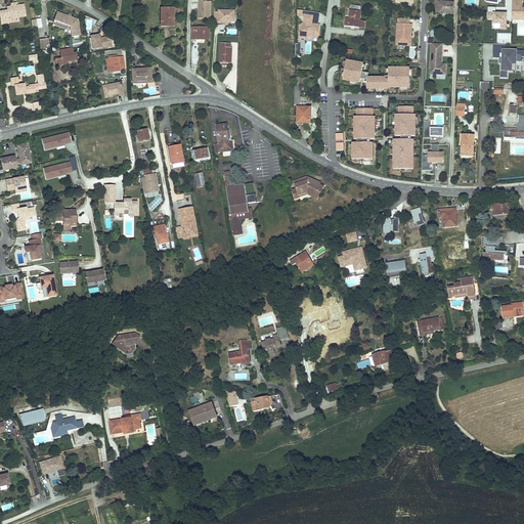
[(210,19),(211,1),(207,1),(206,0),(199,0),(200,1),(201,1),(201,9),(199,9),(199,18),(210,19)]
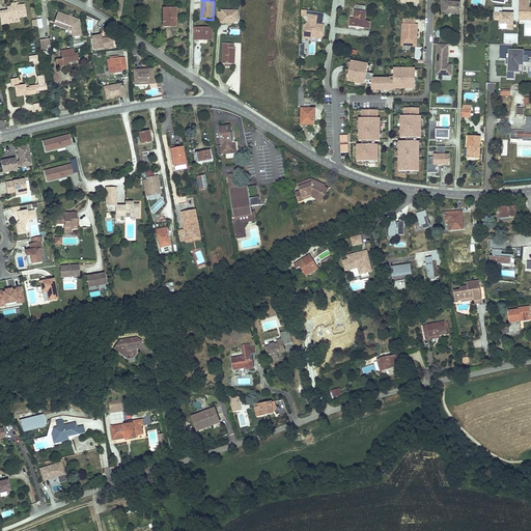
[(440,0),(440,2),(445,2),(444,12),(459,14),(460,2),(448,2),(447,2),(446,0),(440,0)]
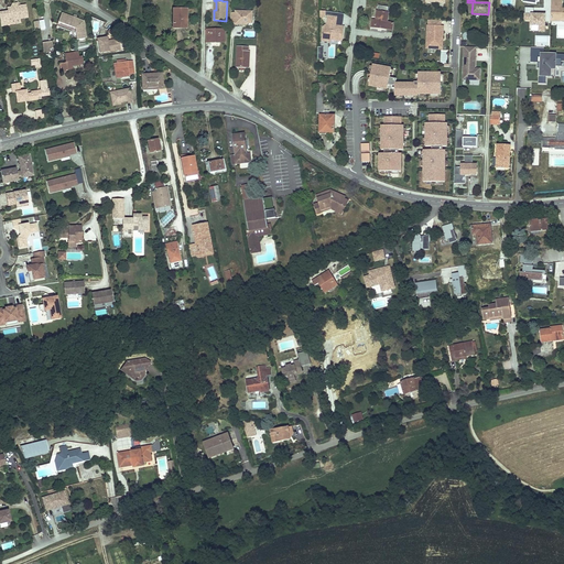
[(563,8),(562,9),(562,0),(552,0),(552,10),(554,10),(554,12),(552,12),(552,17),(561,17),(561,21),(563,21),(563,8)]
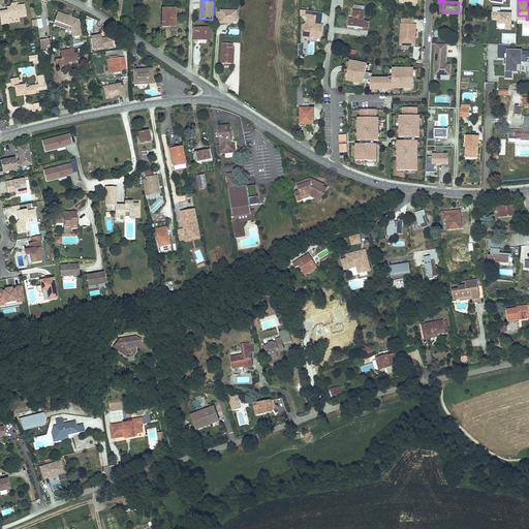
[(10,7),(7,7),(8,10),(0,11),(0,14),(1,24),(9,23),(9,19),(19,18),(26,17),(24,5),(17,6),(16,3),(11,4),(10,7)]
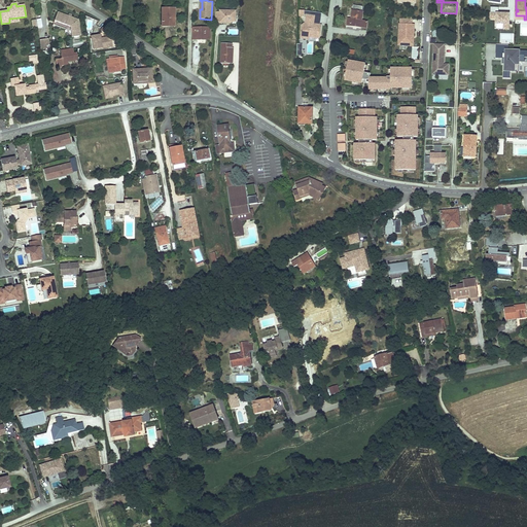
[(366,28),(367,22),(362,21),(363,12),(362,11),(362,6),(354,5),(353,10),(352,10),(351,19),(348,19),(347,25),(366,28)]
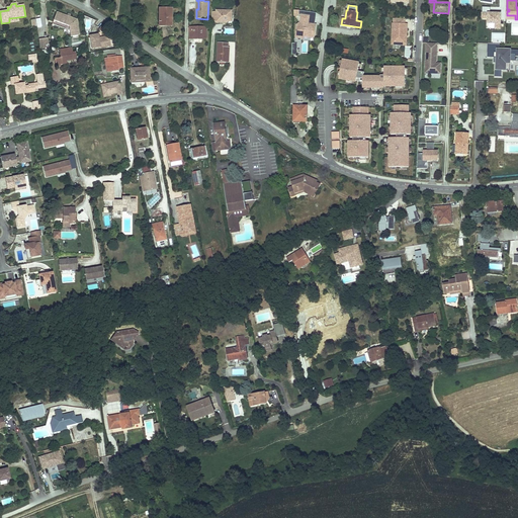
[(172,9),(172,8),(159,8),(159,26),(164,26),(164,23),(172,23),(172,9)]
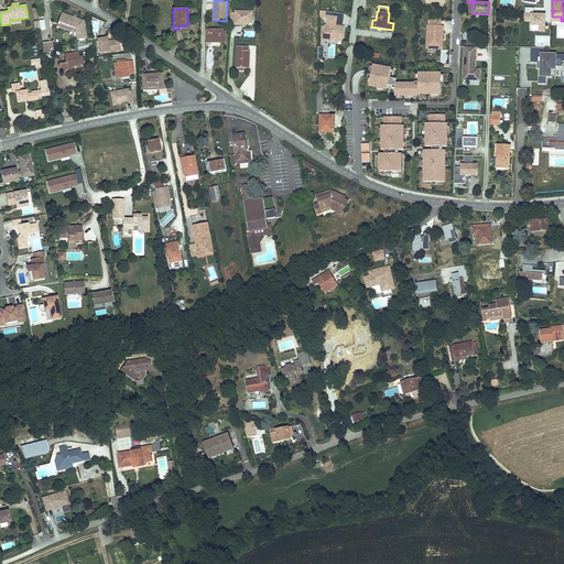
[(343,26),(345,14),(326,11),(326,15),(328,17),(328,15),(337,18),(336,25),(336,28),(338,28),(338,26),(343,26)]
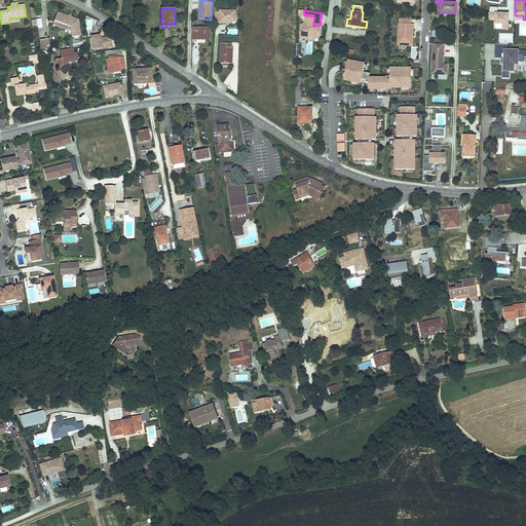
[(235,11),(216,11),(216,23),(235,23),(235,11)]
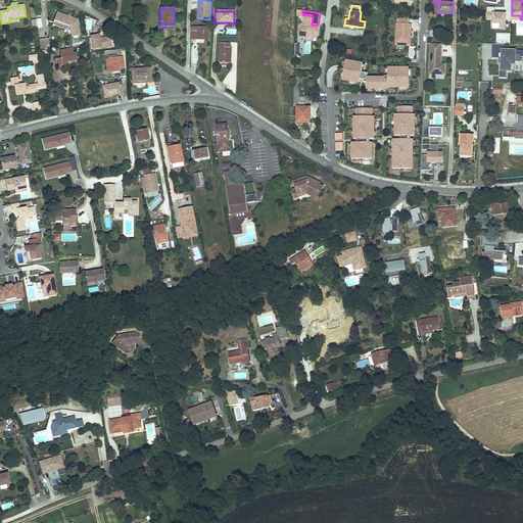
[(67,16),(57,12),(54,20),(69,27),(72,37),(80,36),(78,19),(70,17),(67,16)]
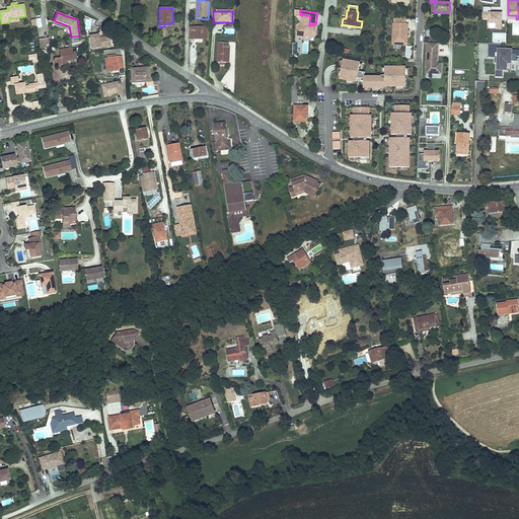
[(501,28),(502,13),(483,12),(483,18),(489,18),(488,22),(497,22),(497,28),(501,28)]
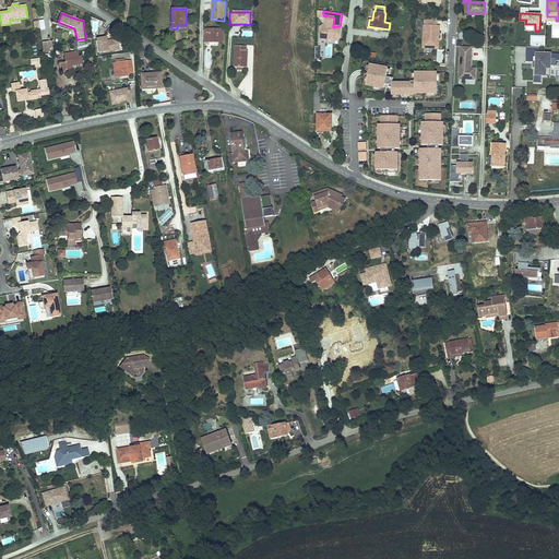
[(340,40),(342,26),(340,26),(335,26),(335,27),(333,27),(333,25),(334,18),(325,15),(325,16),(324,24),(320,27),(320,40),(328,42),(328,39),(328,37),(333,38),(333,40),(340,40)]
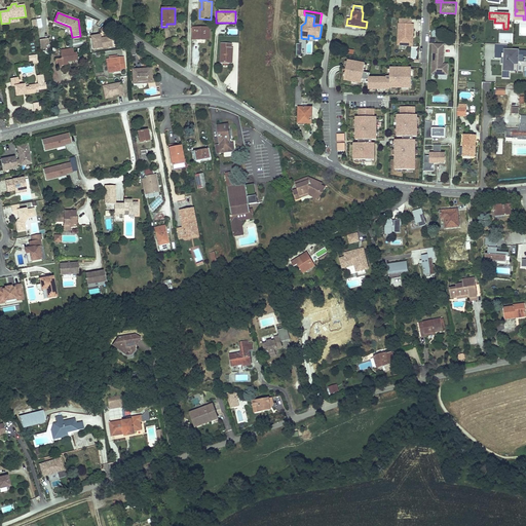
[(413,44),(414,25),(411,24),(411,20),(400,20),(398,44),(413,44)]
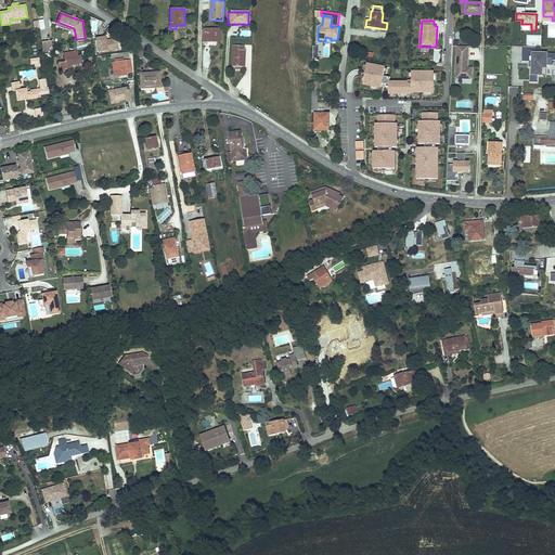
[(221,41),(221,29),(204,29),(204,34),(204,41),(208,41),(208,40),(209,40),(209,41),(221,41)]
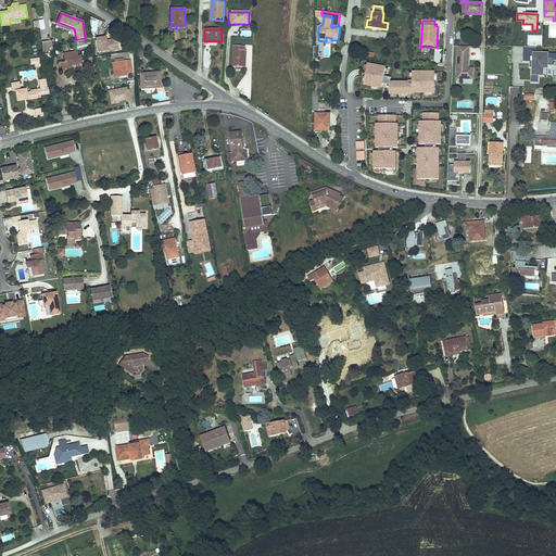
[(106,36),(97,37),(99,52),(119,49),(118,42),(112,39),(106,40),(106,36)]
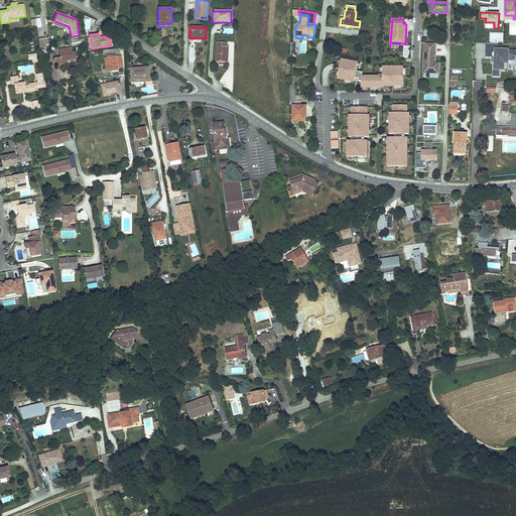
[(47,37),(38,39),(39,48),(48,47),(47,37)]
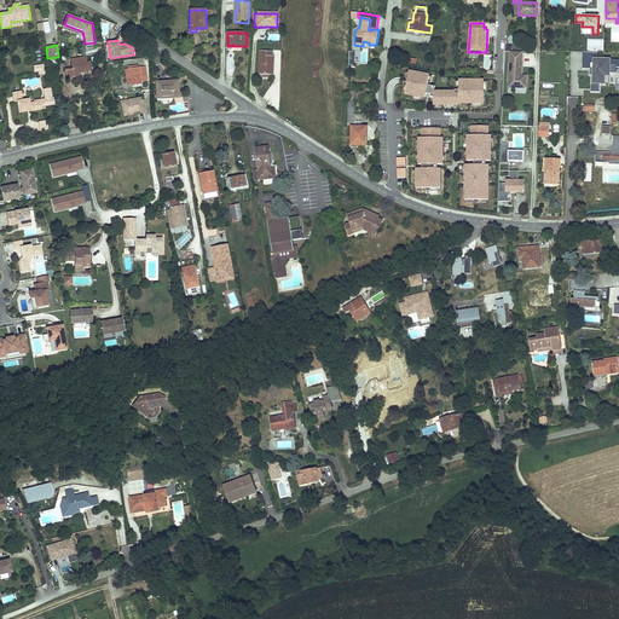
[(273,75),(273,57),(272,57),(272,52),(261,51),(260,74),(261,74),(271,75),(273,75)]
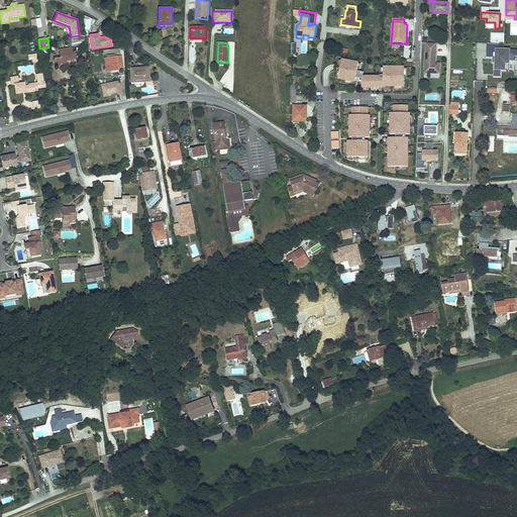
[(435,62),(436,43),(426,42),(424,69),(428,70),(428,73),(436,74),(436,70),(440,70),(440,63),(437,63),(437,64),(435,64),(434,63),(434,62),(435,62)]
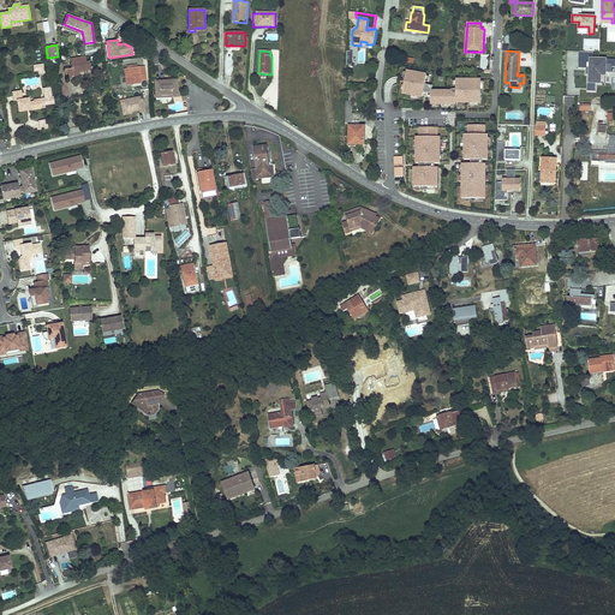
[(614,59),(592,59),(593,53),(579,52),(578,69),(586,70),(586,75),(589,75),(587,91),(596,91),(596,85),(602,85),(603,77),(607,77),(607,72),(613,72),(613,66),(614,66),(614,59)]
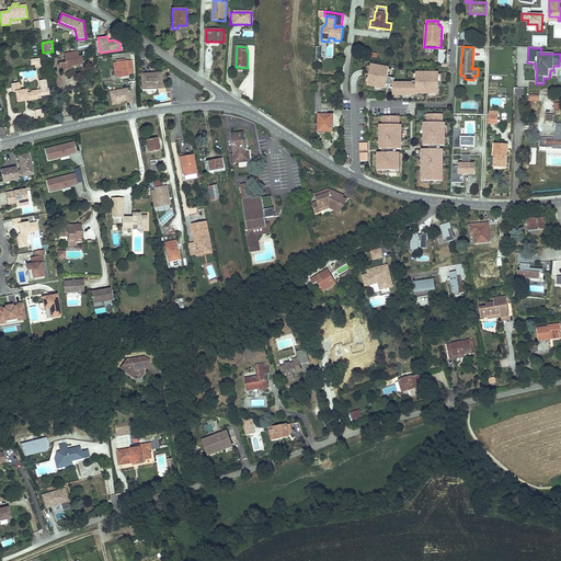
[(78,53),(64,54),(65,63),(58,64),(59,72),(66,71),(66,70),(72,69),(72,67),(83,65),(82,57),(79,57),(78,53)]
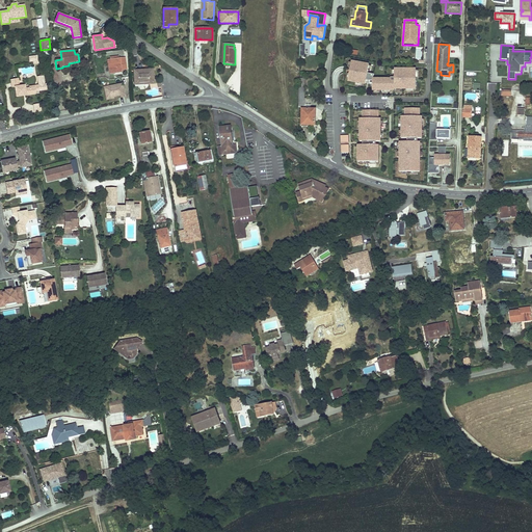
[(111,58),(107,59),(109,74),(122,72),(121,70),(126,69),(124,56),(120,57),(111,58)]
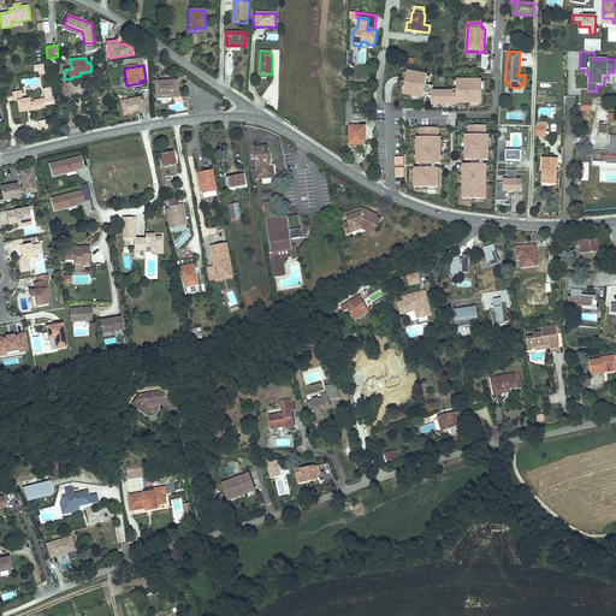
[(427,73),(407,70),(402,95),(422,99),(424,94),(427,94),(431,94),(432,90),(433,87),(425,84),(427,73)]
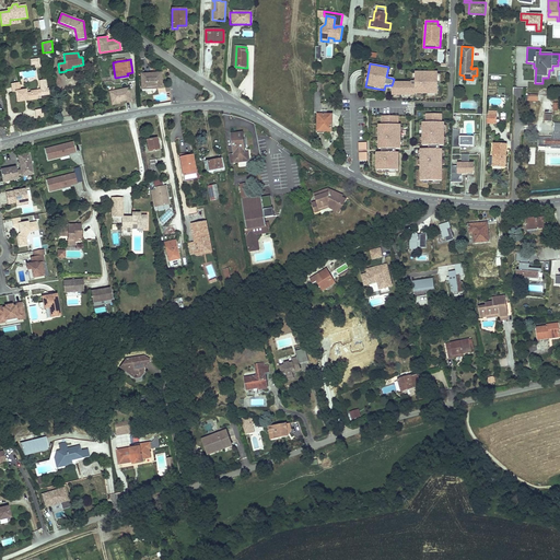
[(162,84),(161,72),(144,74),(144,78),(140,79),(142,86),(147,86),(147,91),(152,90),(152,88),(158,88),(158,85),(162,84)]
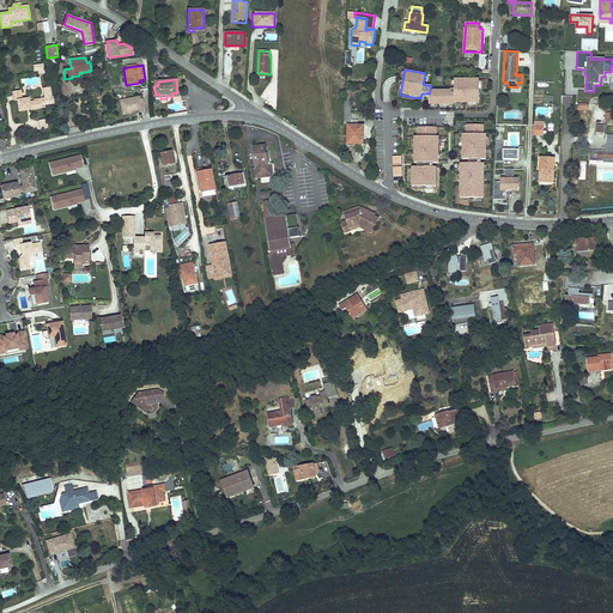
[(429,93),(425,93),(426,97),(429,97),(429,105),(431,105),(431,107),(436,107),(436,105),(442,105),(442,108),(450,108),(450,105),(454,105),(455,104),(456,104),(456,105),(461,105),(461,104),(467,104),(467,105),(477,105),(477,104),(479,104),(479,91),(483,91),(481,82),(479,82),(479,79),(454,79),(454,82),(453,82),(453,86),(454,86),(454,90),(450,90),(450,91),(430,90),(429,93)]
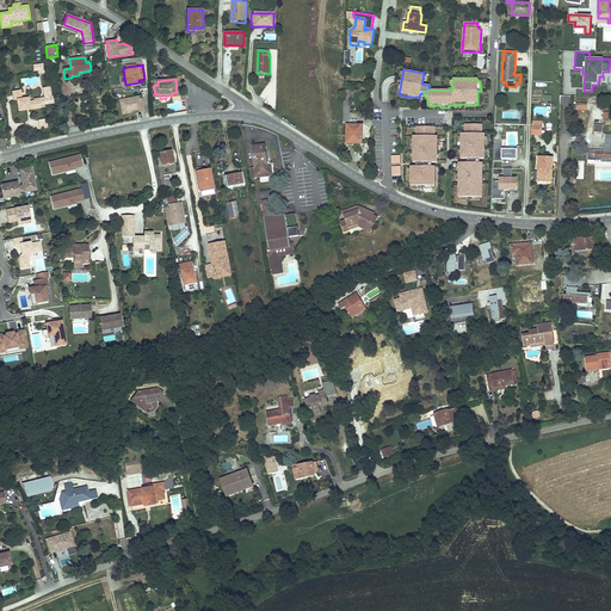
[(41,107),(41,104),(54,102),(53,96),(50,96),(49,86),(42,87),(44,97),(34,99),(34,100),(29,102),(28,97),(20,99),(19,91),(11,92),(12,100),(16,99),(18,111),(26,110),(25,107),(30,107),(30,109),(41,107)]
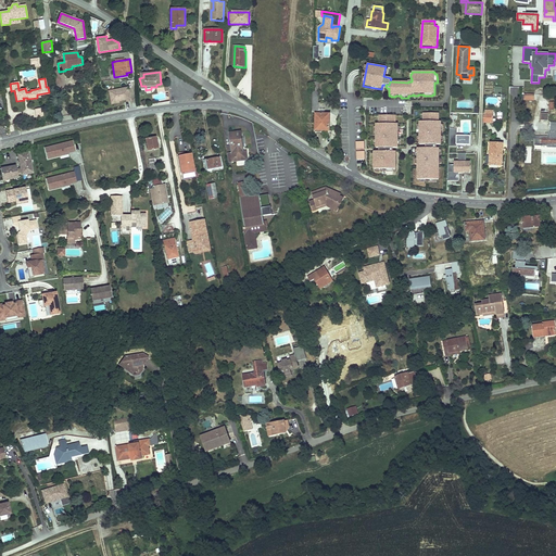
[(329,130),(329,114),(325,114),(325,110),(319,110),(319,103),(318,103),(318,92),(318,83),(313,81),(312,112),(316,113),(316,131),(328,133),(328,130),(329,130)]
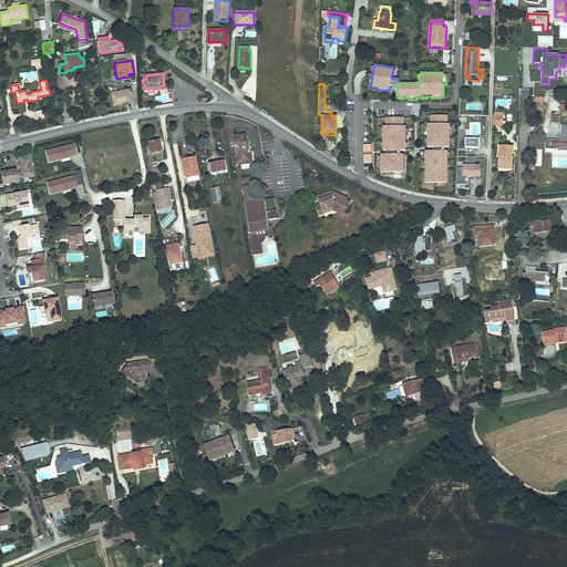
[(131,89),(111,93),(113,105),(122,103),(129,102),(129,104),(134,103),(131,89)]
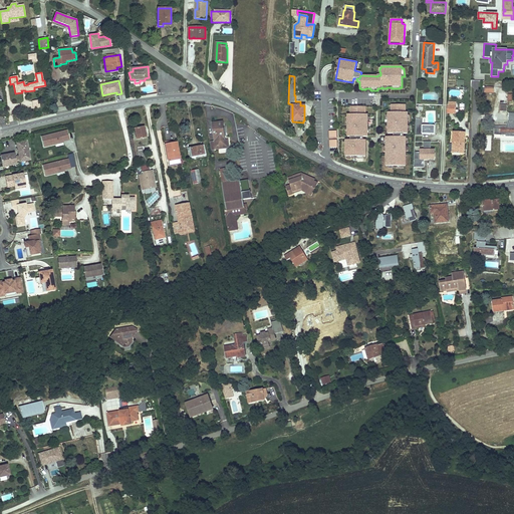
[(406,103),(391,104),(391,112),(387,112),(387,115),(386,115),(386,123),(387,123),(387,127),(386,126),(386,132),(387,132),(387,135),(393,135),(393,138),(386,137),(386,141),(384,141),(384,144),(386,144),(386,148),(384,148),(384,152),(386,152),(386,168),(407,168),(407,153),(408,153),(408,149),(406,149),(406,144),(407,144),(407,140),(406,140),(406,139),(403,139),(403,135),(409,135),(408,132),(410,132),(410,127),(408,127),(408,123),(410,123),(410,116),(408,116),(408,113),(406,113),(406,103)]
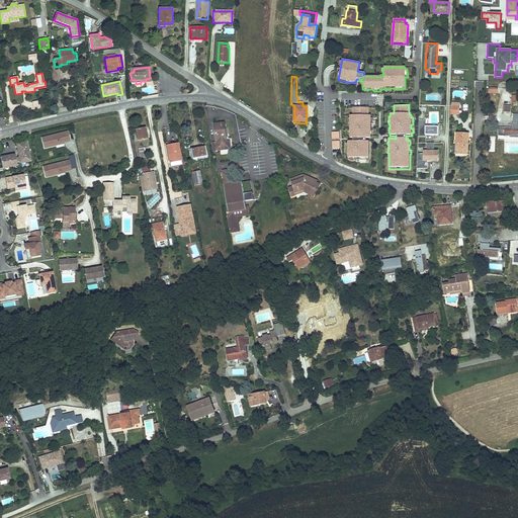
[(459,114),(459,106),(452,105),(450,105),(450,113),(459,114)]
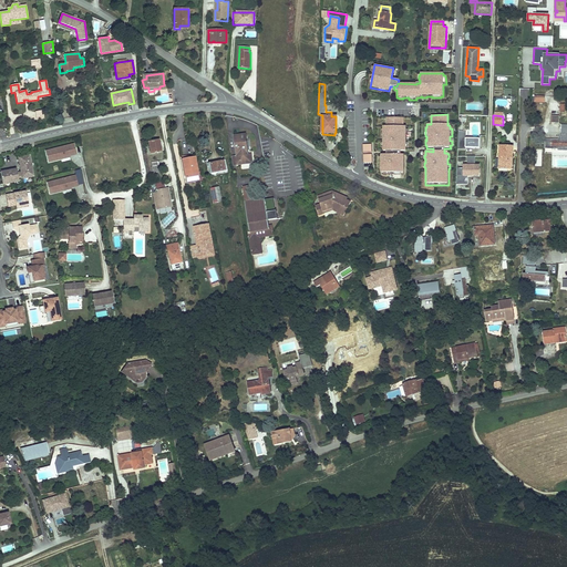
[(403,119),(387,119),(387,127),(382,127),(382,131),(381,131),(381,138),(382,138),(382,143),(381,143),(381,148),(382,148),(382,152),(387,152),(387,155),(380,155),(380,174),(403,174),(403,156),(400,156),(400,152),(406,152),(406,147),(408,147),(408,143),(405,143),(405,138),(408,138),(408,131),(406,131),(405,129),(403,129),(403,119)]
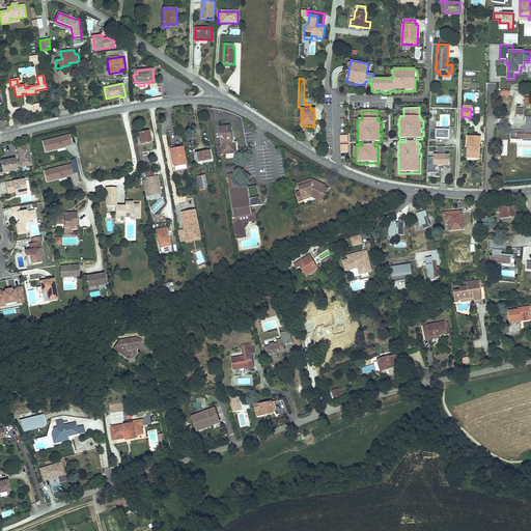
[(530,116),(526,117),(525,124),(524,124),(524,128),(525,128),(525,131),(524,131),(521,131),(518,131),(518,132),(516,132),(516,133),(515,133),(515,134),(516,134),(516,137),(520,137),(520,139),(524,139),(524,140),(530,140),(530,116)]
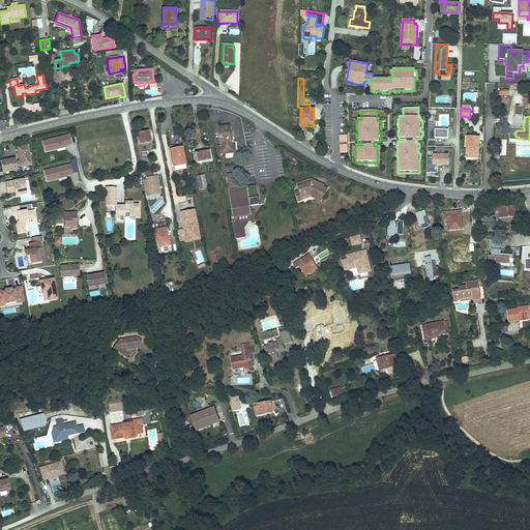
[(436,129),(436,123),(429,123),(429,140),(435,140),(435,138),(439,138),(439,139),(448,139),(448,129),(436,129)]
